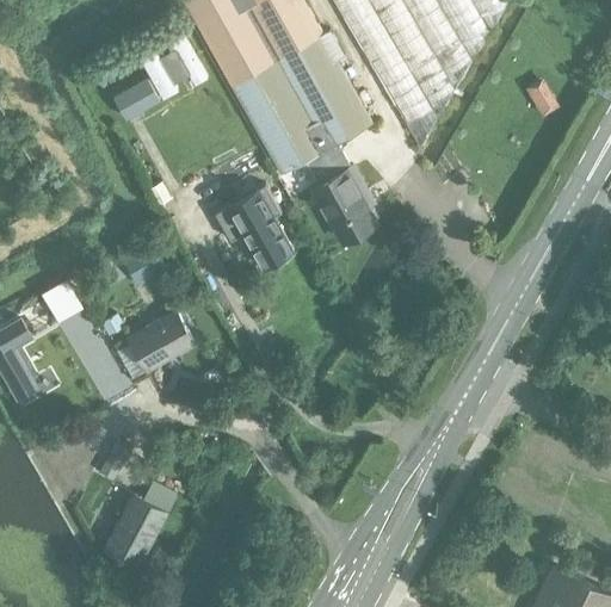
[(329,31),(323,35),(303,0),(183,0),(281,175),(307,161),(339,143),(372,124),(338,61),(345,56),(329,31)]
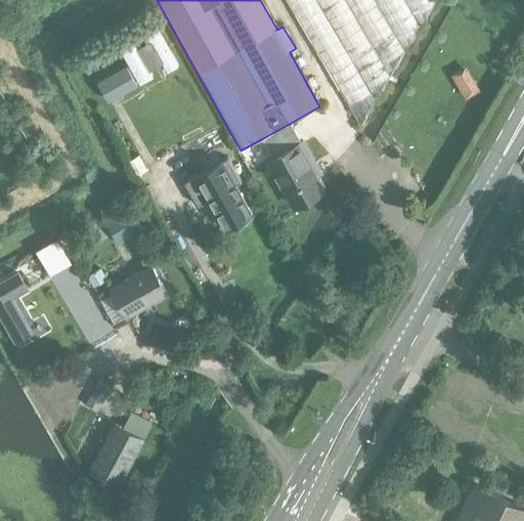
[(436,2),(434,0),(287,0),(360,127),(436,2)]
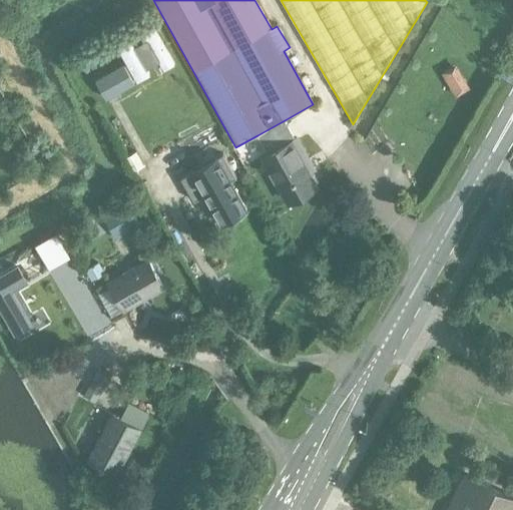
[(123,65),(95,81),(106,102),(135,86),(123,65)]
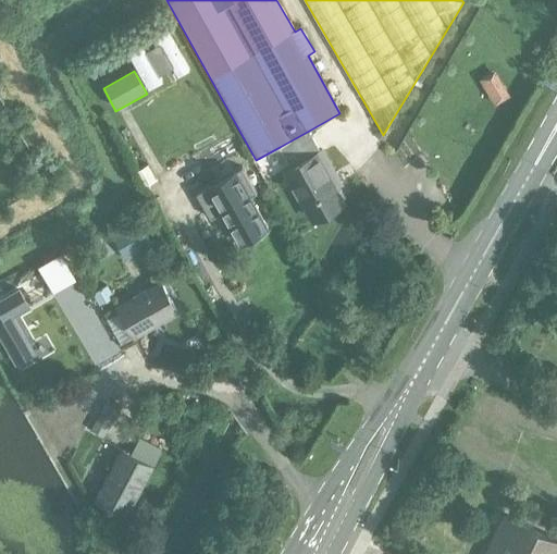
[(495,72),(479,81),(495,107),(509,98),(495,72)]
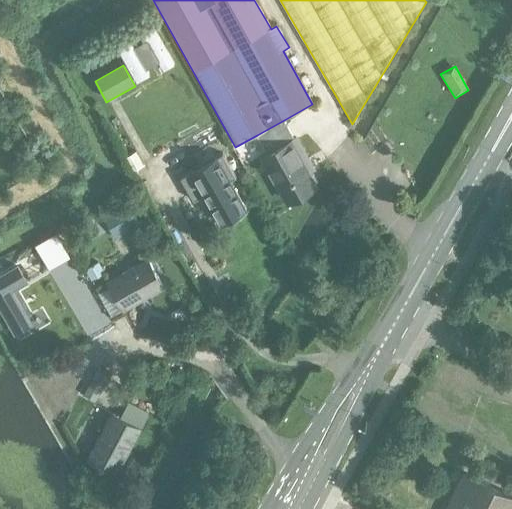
[(284,120),(257,135),(268,155),(263,158),(288,203),(316,187),(308,173),(313,170),(296,139),(295,140),(284,120)]
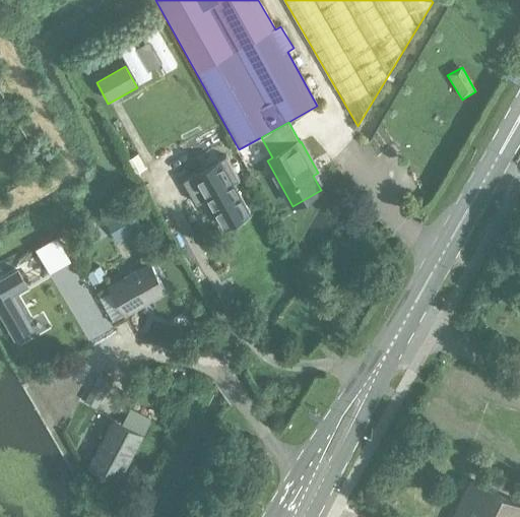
[(138,155),(126,162),(134,177),(146,170),(138,155)]
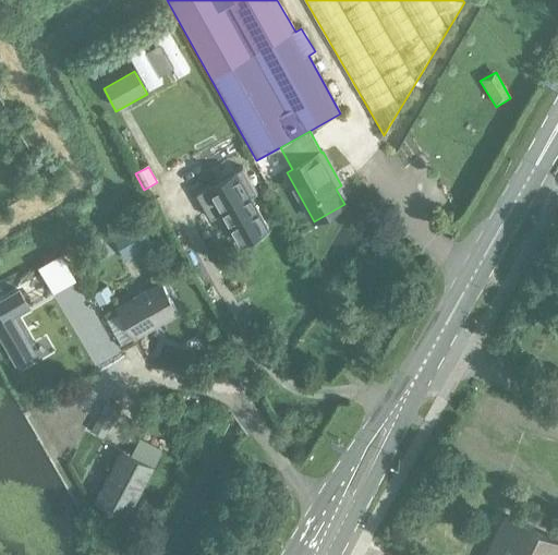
[(254,180),(246,168),(214,186),(227,210),(223,213),(242,245),(268,230),(250,197),(247,200),(240,188),(254,180)]
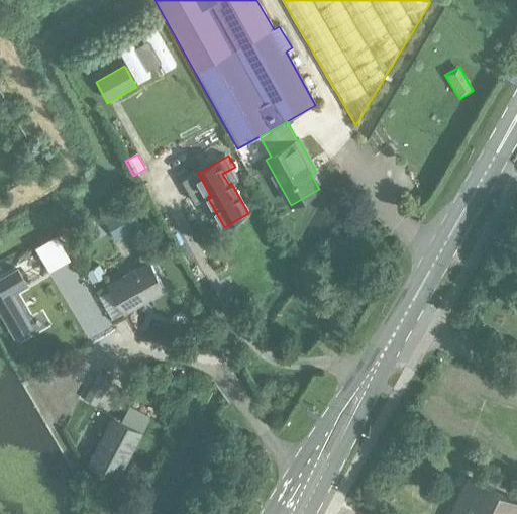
[(104,220),(116,242),(147,225),(134,203),(104,220)]
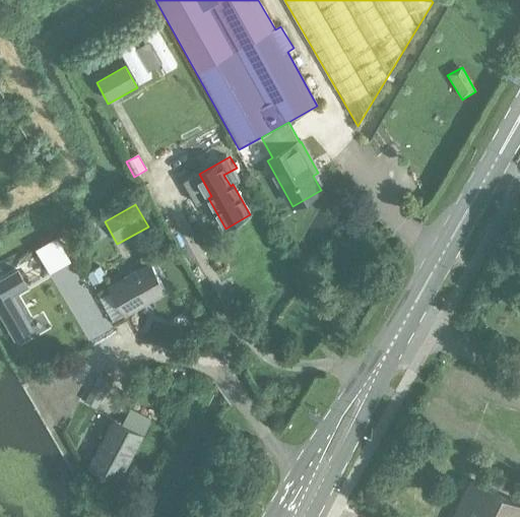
[(127,313),(165,291),(148,263),(111,286),(127,313)]
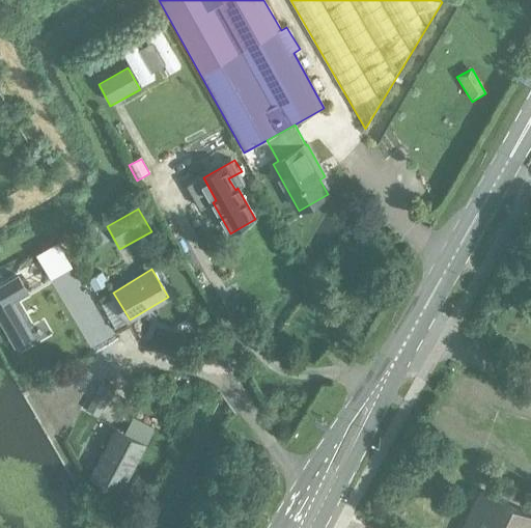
[(102,273),(87,281),(94,294),(109,285),(102,273)]
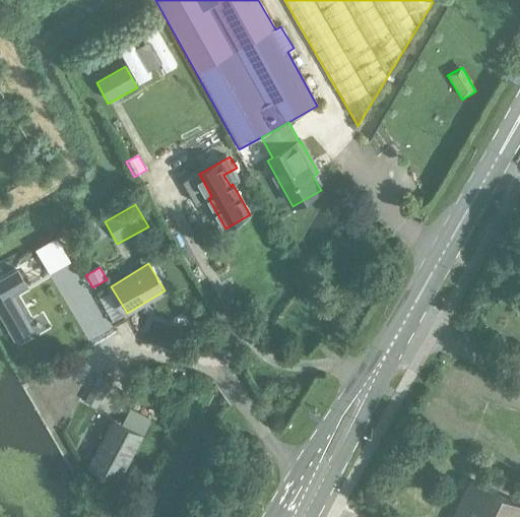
[(16,270),(0,279),(0,315),(12,337),(29,328),(11,297),(26,288),(16,270)]
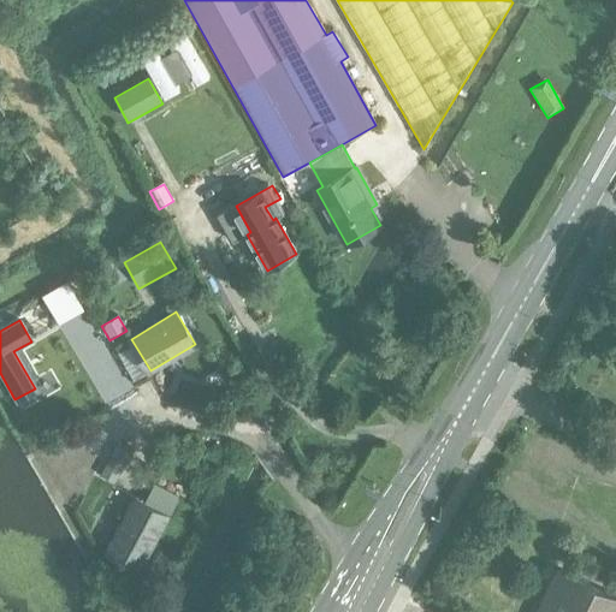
[(130,450),(116,444),(100,477),(113,483),(130,450)]
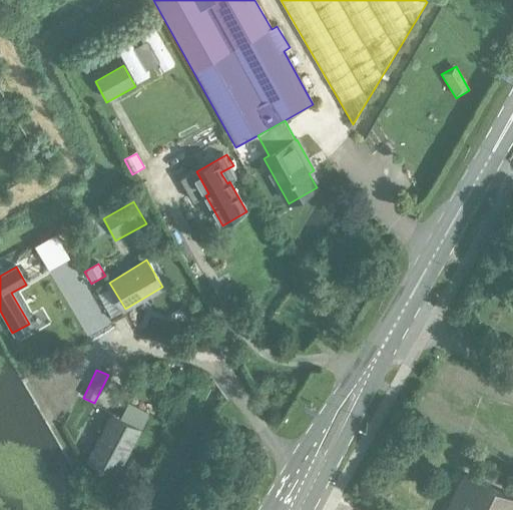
[(113,415),(92,454),(88,461),(116,476),(141,430),(113,415)]
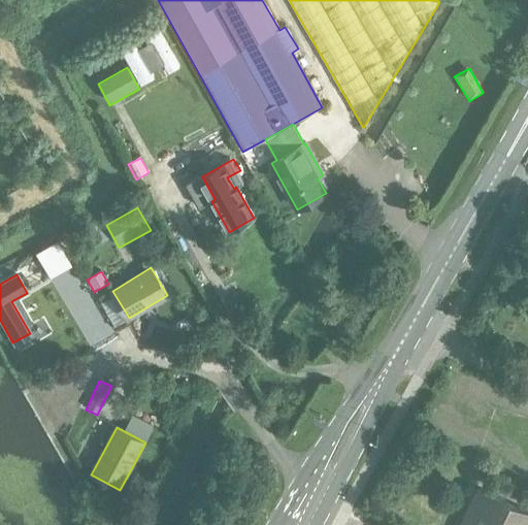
[(527,524),(527,513),(480,491),(463,524),(527,524)]
